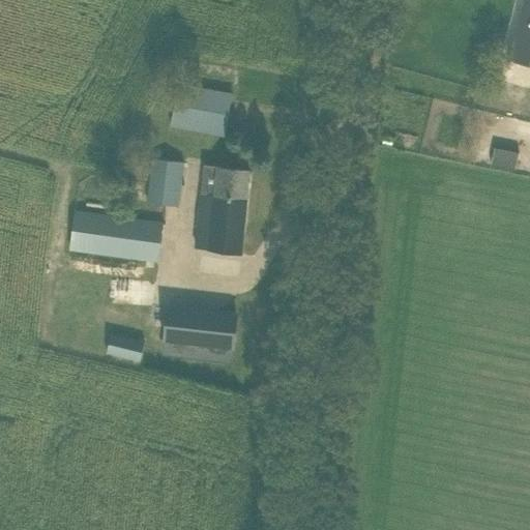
[(529,0),(522,0),(507,61),(529,66),(529,0)]
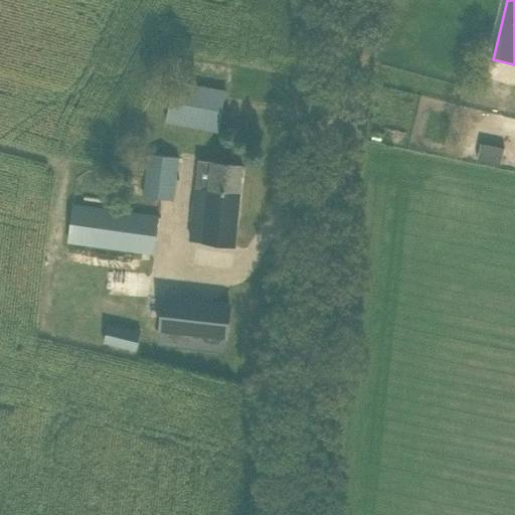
[(169,102),(165,121),(218,131),(225,91),(173,81),(169,102)]
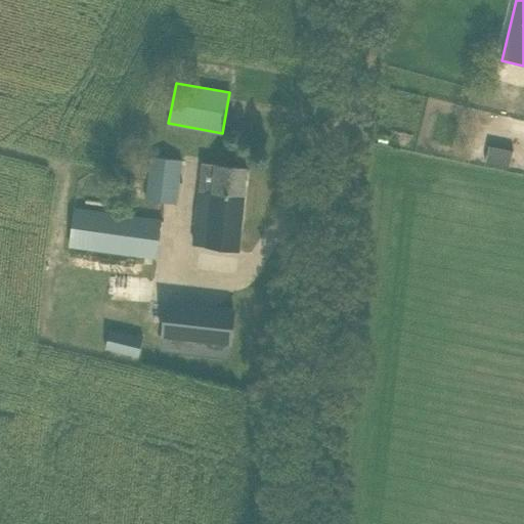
[(489,146),(488,163),(513,164),(514,148),(489,146)]
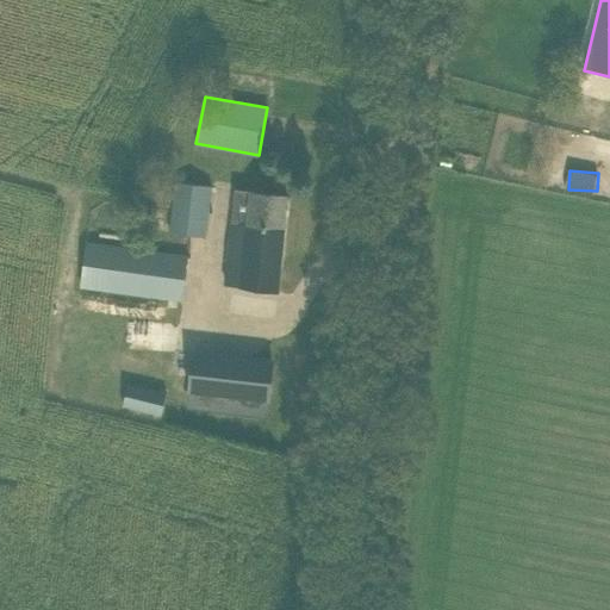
[(168,234),(205,238),(211,187),(174,182),(168,234)]
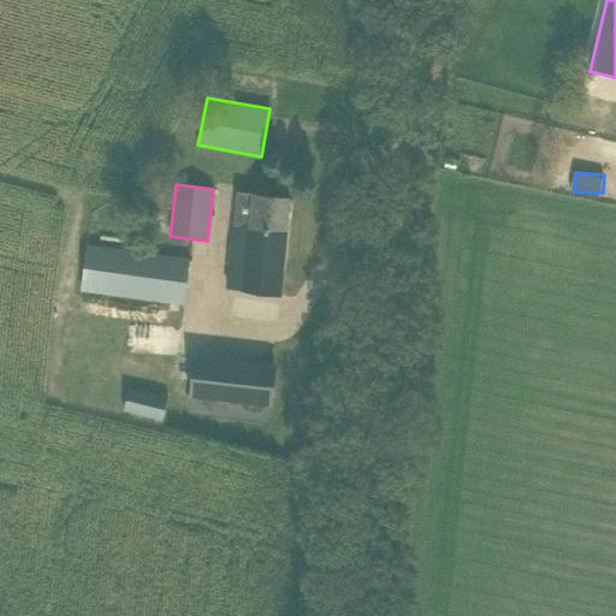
[(237,193),(226,290),(280,296),(290,197),(237,193)]
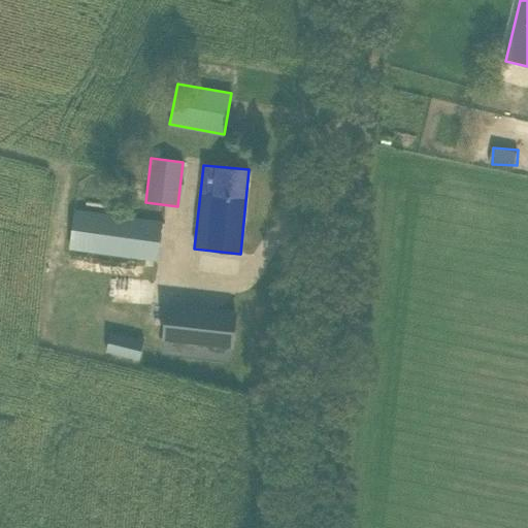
[(69,250),(158,261),(163,223),(74,210),(69,250)]
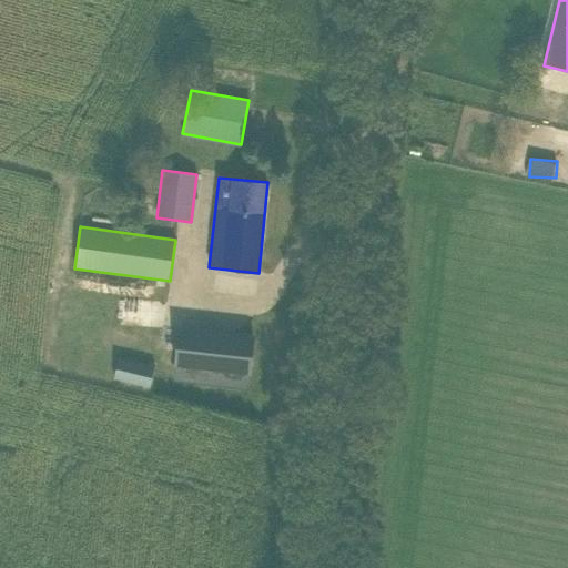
[(247,388),(253,336),(199,331),(192,383),(247,388)]
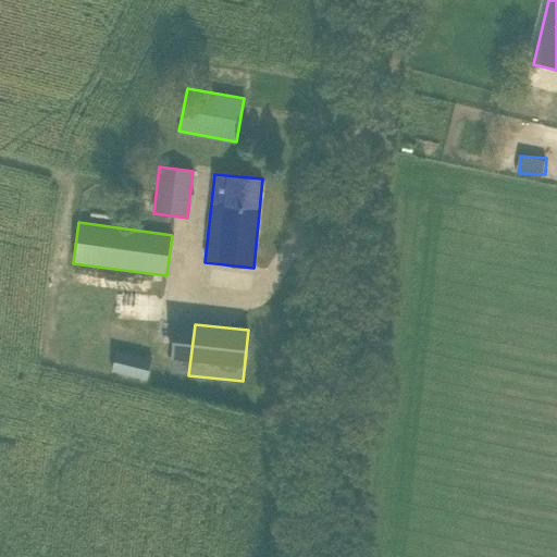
[(111,372),(146,381),(151,359),(118,350),(111,372)]
